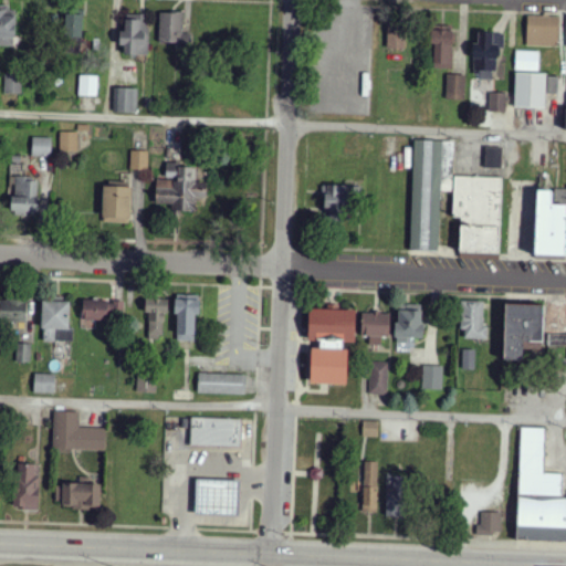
[(9,6),(0,4),(0,45),(16,46),(16,11),(9,11),(9,6)]
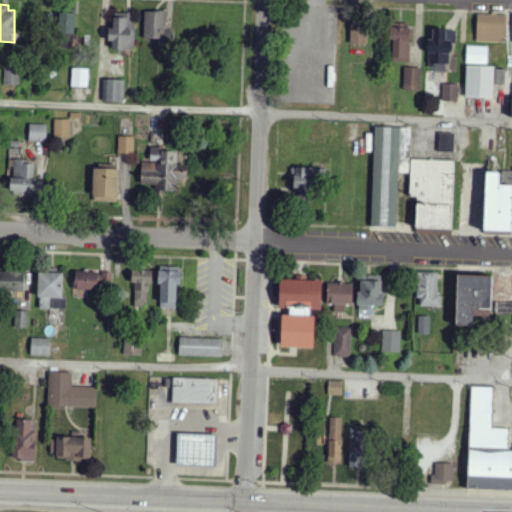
[(74,35),(75,8),(60,7),(58,34),(74,35)]
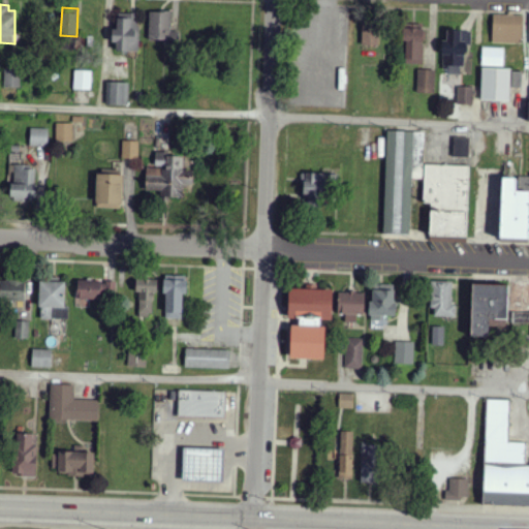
[(138,51),(138,13),(117,13),(117,29),(114,29),(113,51),(138,51)]
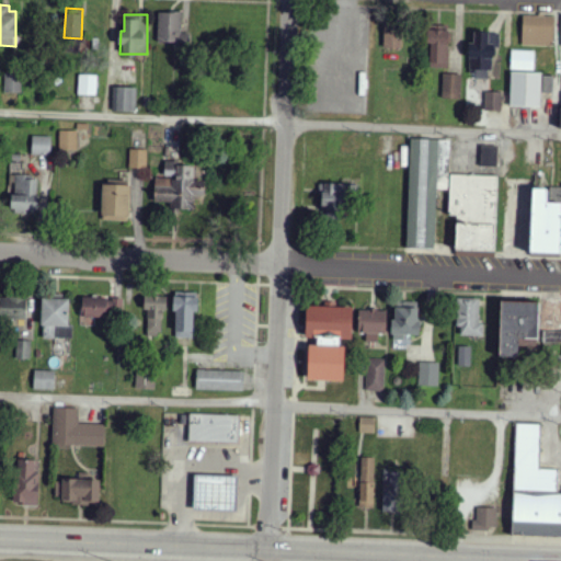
[(552,47),(553,16),(523,15),(522,46),(552,47)]
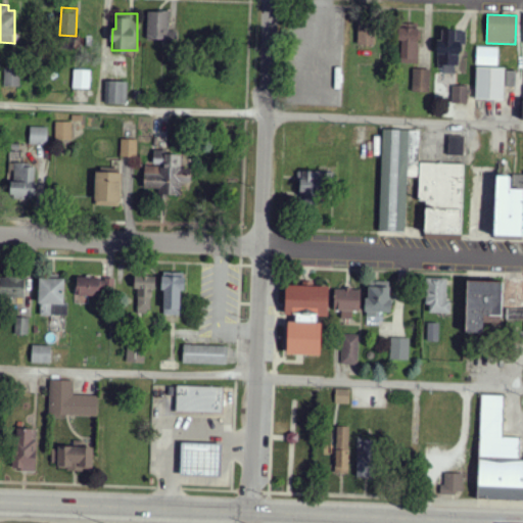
[(401,40),(400,63),(417,64),(419,25),(399,24),(398,40),(401,40)]
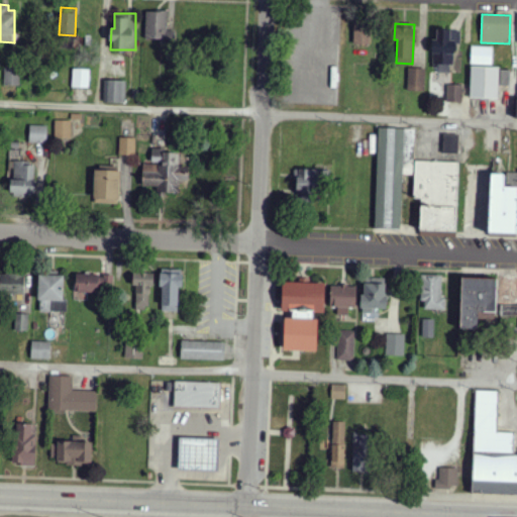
[(353,45),(370,45),(371,25),(354,24),(353,45)]
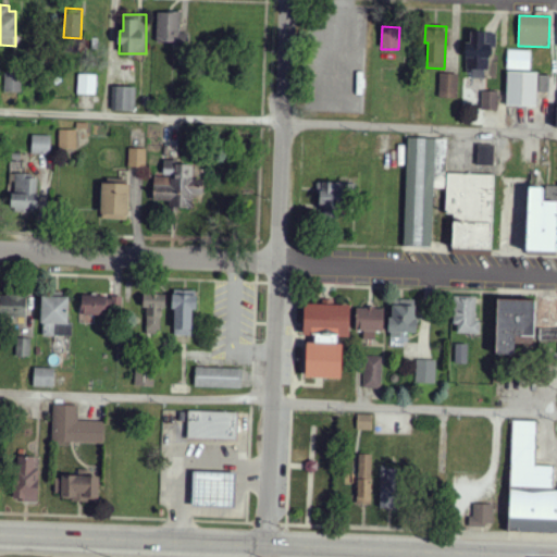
[(492,32),(471,32),(471,42),(467,41),(466,78),(491,79),(492,32)]
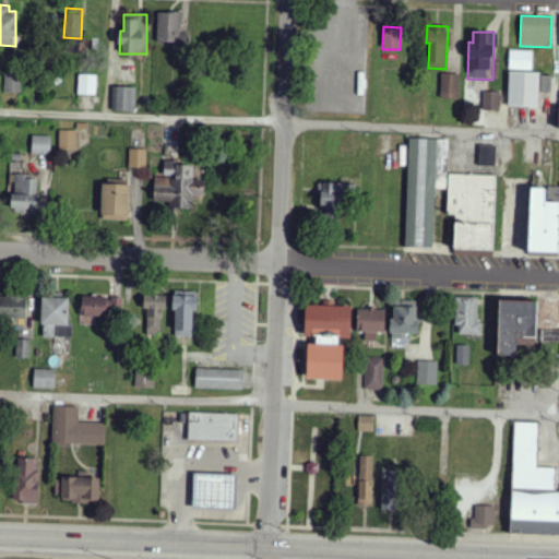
[(532,71),(533,51),(509,50),(509,70),(532,71)]
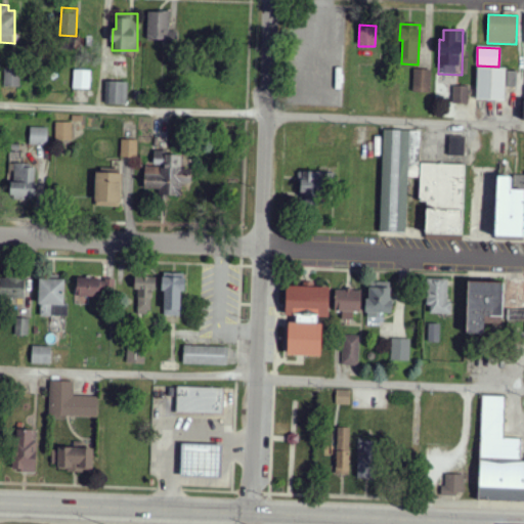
[(505,99),(506,69),(477,68),(477,99),(505,99)]
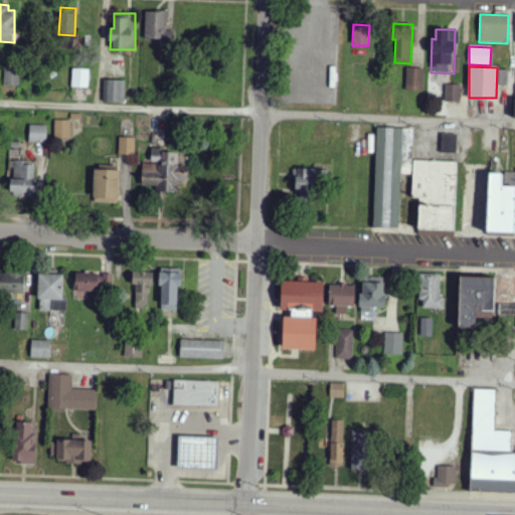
[(20,68),(5,68),(4,84),(19,86),(20,68)]
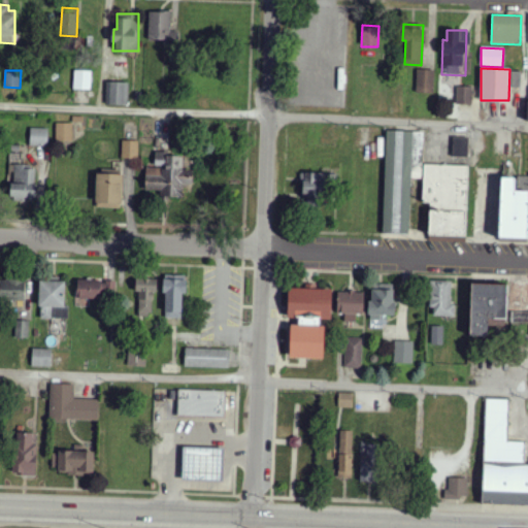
[(91,90),(92,71),(74,70),(73,90),(91,90)]
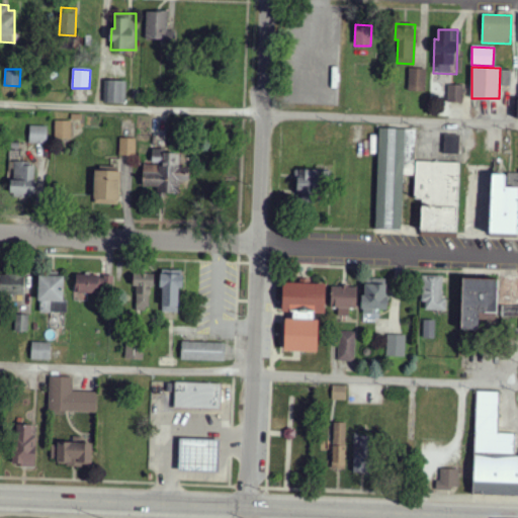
[(426,92),(426,69),(409,69),(409,91),(426,92)]
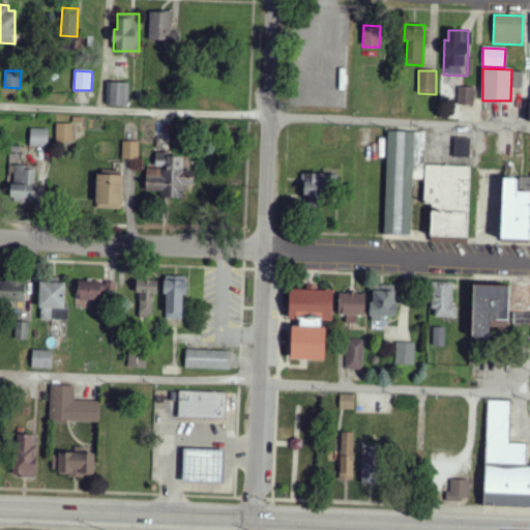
[(128,106),(129,83),(110,83),(110,106),(128,106)]
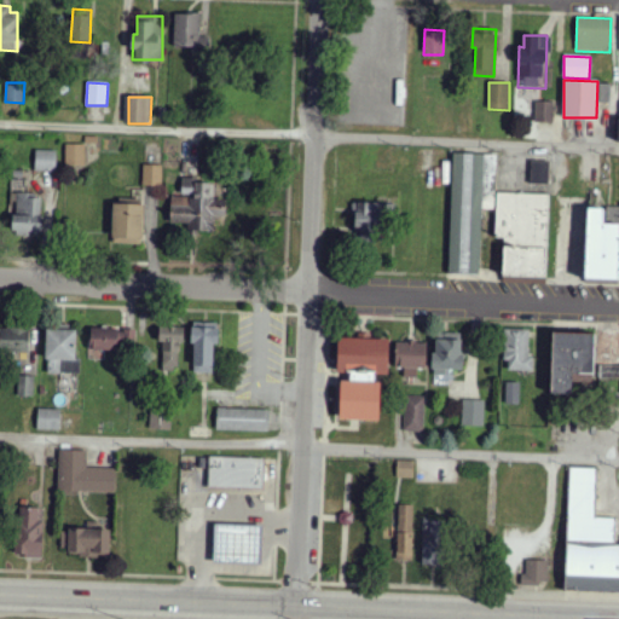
[(534,122),(554,123),(554,102),(536,102),(534,122)]
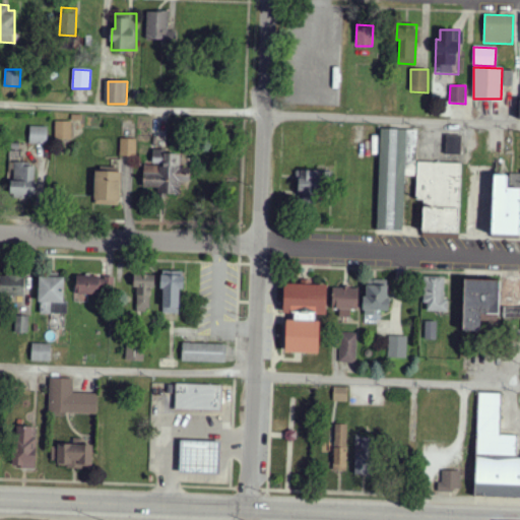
[(55,140),(71,140),(71,122),(55,122),(55,140)]
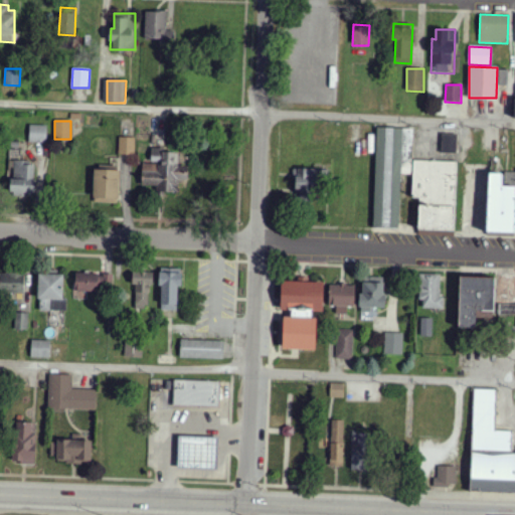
[(29,142),(47,143),(47,126),(30,125),(29,142)]
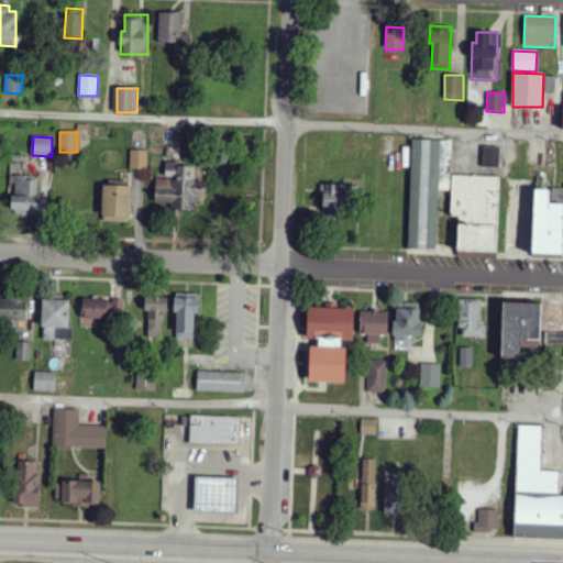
[(451,141),(411,140),(409,249),(437,250),(438,190),(450,190),(451,141)]
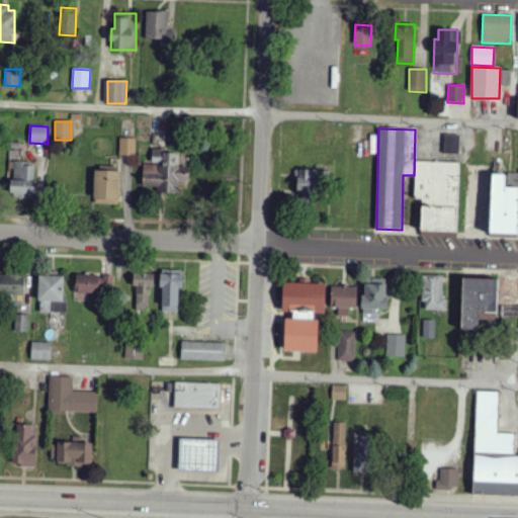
[(444,154),(460,154),(460,136),(445,136),(444,154)]
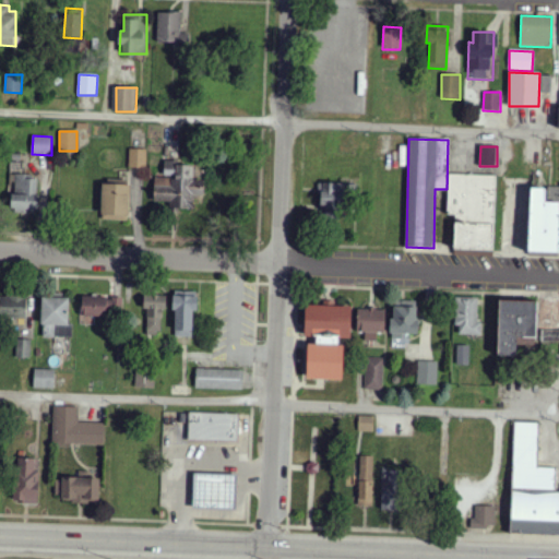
[(129,167),(146,168),(146,150),(130,149),(129,167)]
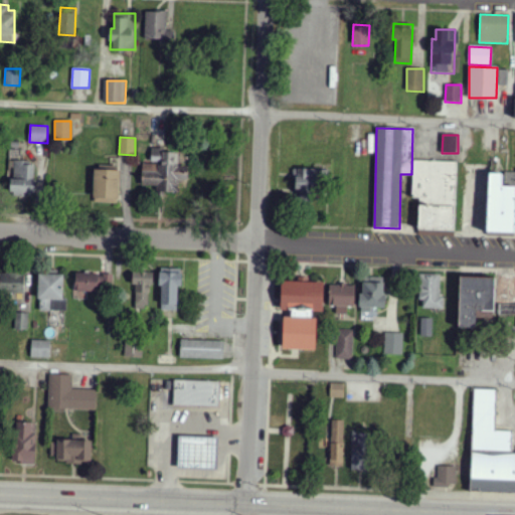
[(178,192),(179,181),(187,181),(188,165),(179,165),(179,153),(163,152),(164,148),(152,148),(151,163),(143,163),(142,186),(156,186),(156,191),(178,192)]
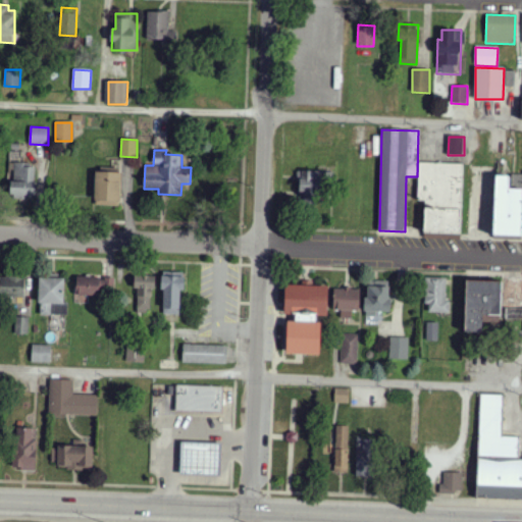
[(425,201),(424,232),(461,233),(463,164),(419,162),(418,200),(425,201)]
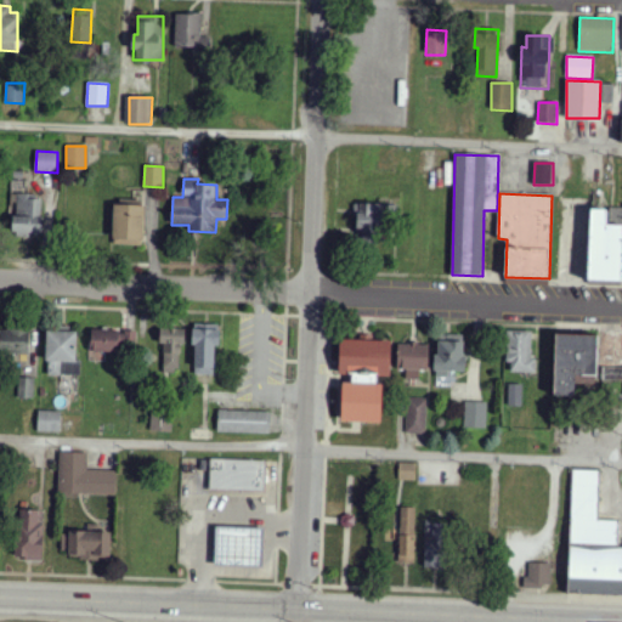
[(13,237),(40,238),(41,198),(29,198),(29,194),(15,194),(13,237)]
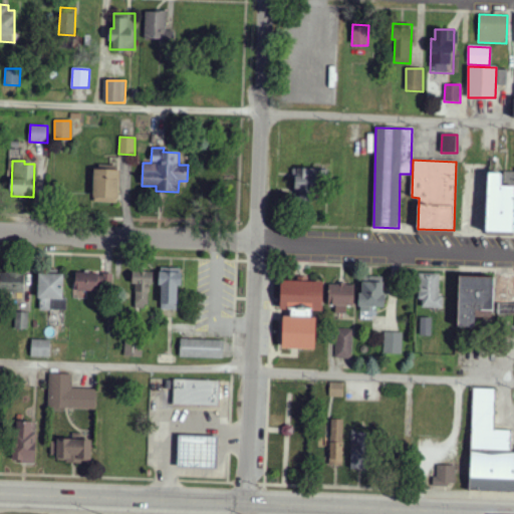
[(118,203),(119,167),(93,166),(93,202),(118,203)]
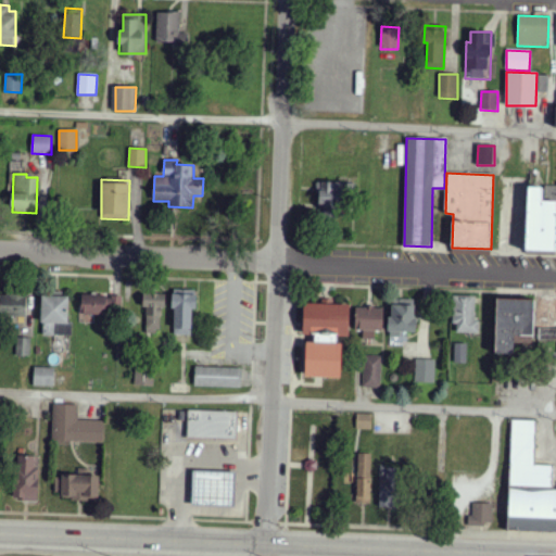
[(319,216),(341,215),(341,181),(318,182),(319,216)]
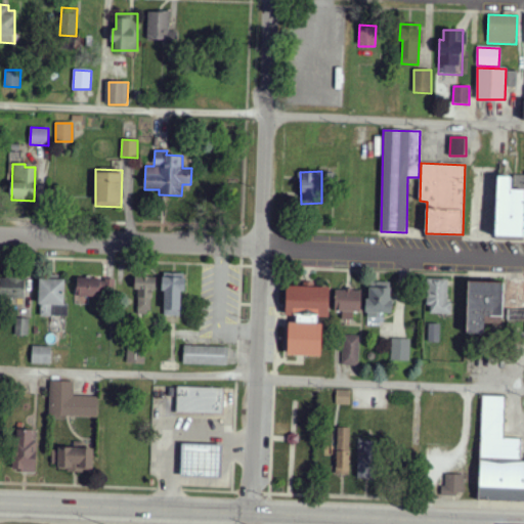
[(523,236),(523,188),(511,188),(512,176),(496,175),(495,236),(523,236)]
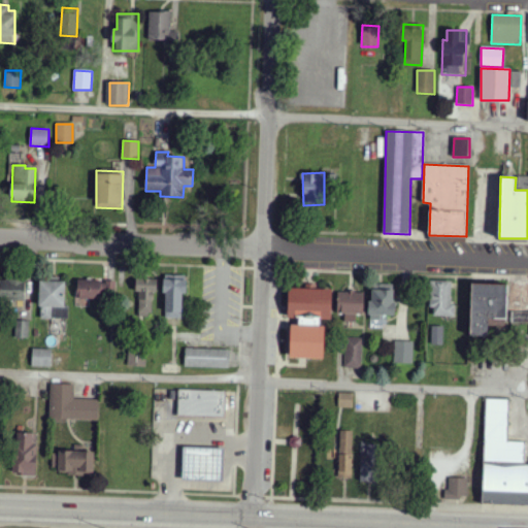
[(164,319),(182,319),(183,294),(187,294),(187,275),(165,275),(164,319)]
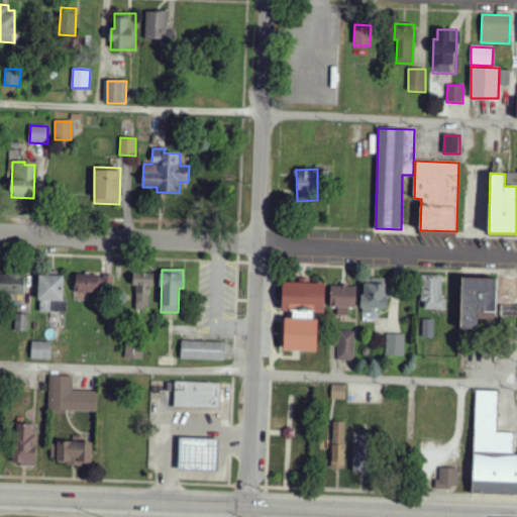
[(136,286),(136,310),(151,310),(151,272),(132,273),(133,286),(136,286)]
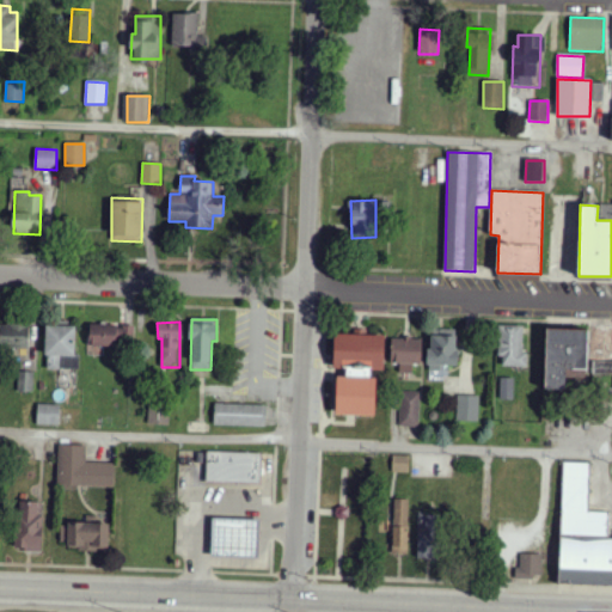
[(0,347),(29,348),(29,325),(0,323),(0,347)]
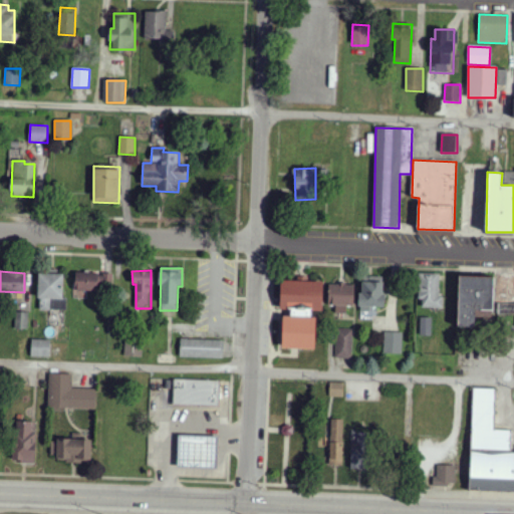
[(39,271),(38,309),(65,311),(66,299),(62,299),(63,272),(39,271)]
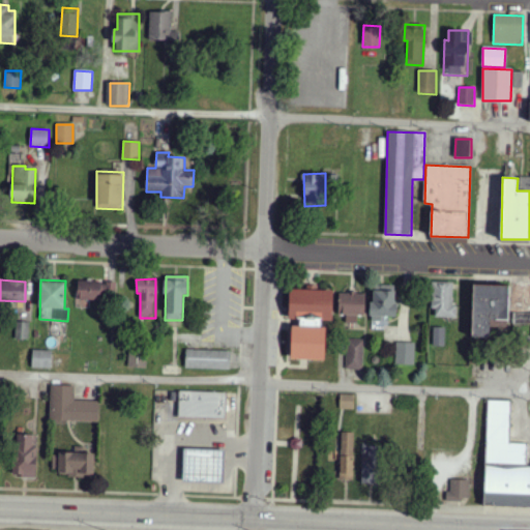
[(116,282),(79,281),(79,299),(115,300),(116,282)]
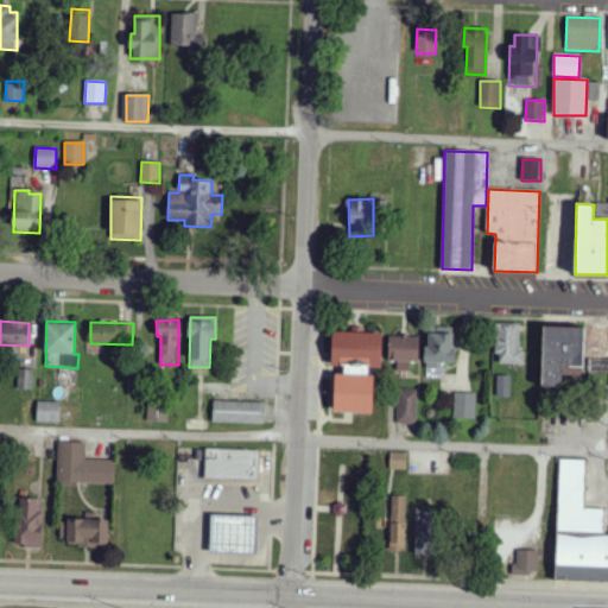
[(494,322),(520,323),(519,350),(523,352),(523,363),(493,363),(494,322)]
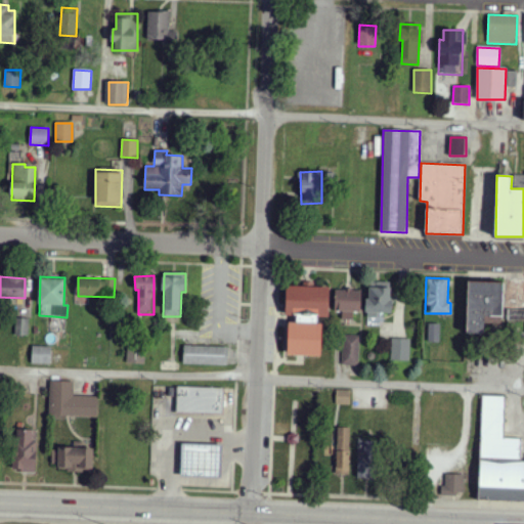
[(507,278),(523,278),(523,321),(507,321),(508,309),(506,309),(507,278)]
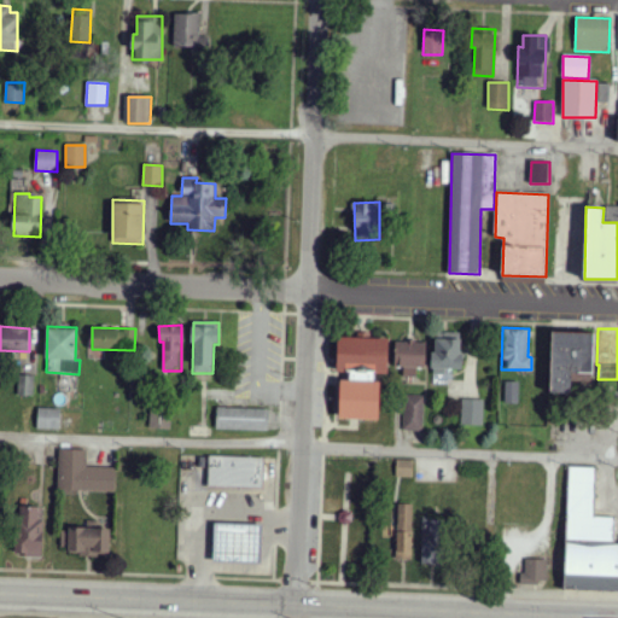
[(552,331),(594,331),(592,394),(551,392),(552,331)]
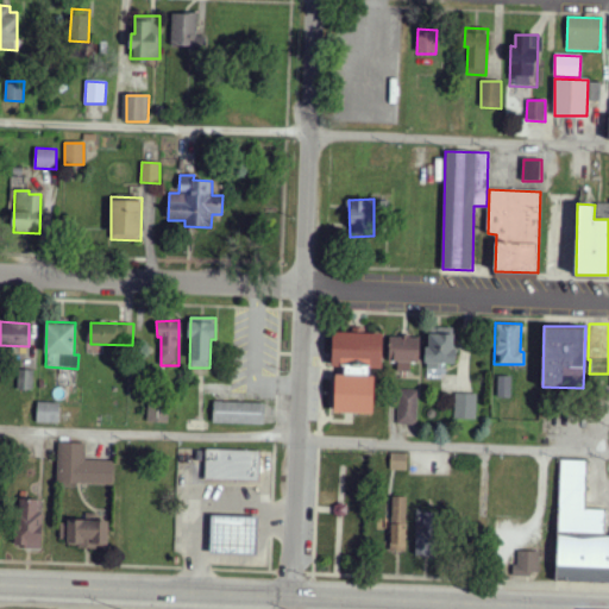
[(333,332),(351,332),(351,327),(364,328),(364,333),(382,334),(381,369),(370,369),(370,376),(374,376),(372,414),(350,414),(334,413),(334,393),(336,375),(344,375),(344,368),(332,366),(333,332)]
